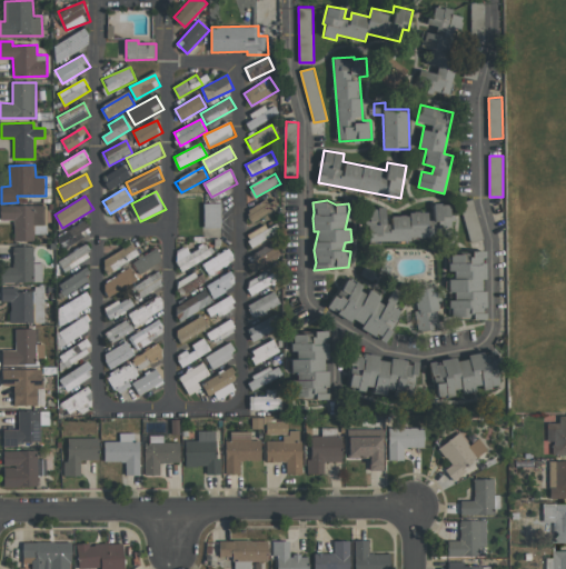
[(472,243),(484,240),(473,200),(460,203),(472,243)]
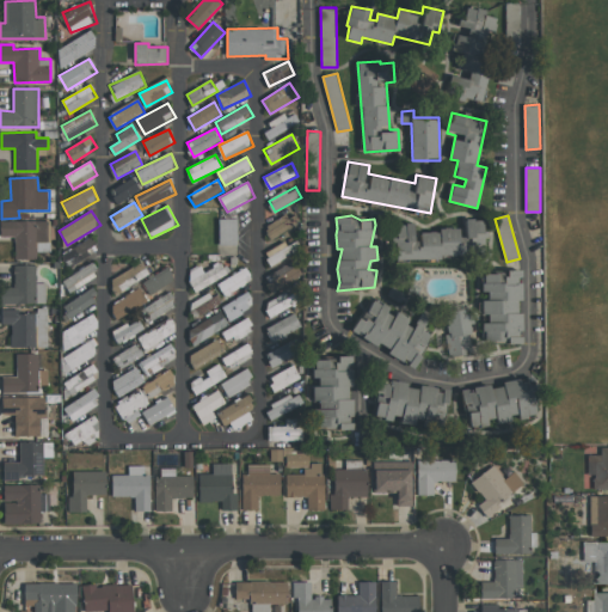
[(238,218),(219,219),(220,246),(239,245),(238,218)]
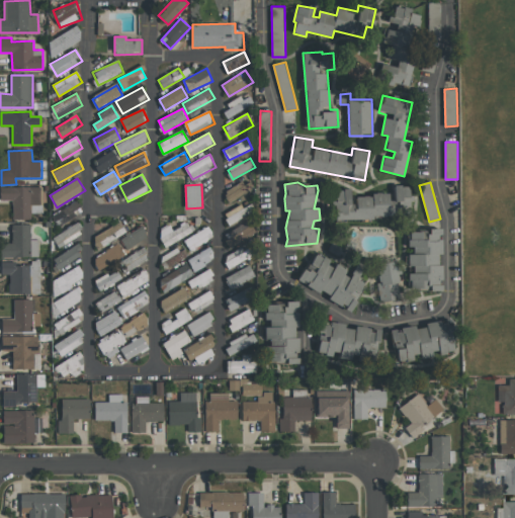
[(13,220),(32,219),(32,212),(44,212),(43,186),(1,187),(2,200),(13,199),(13,220)]
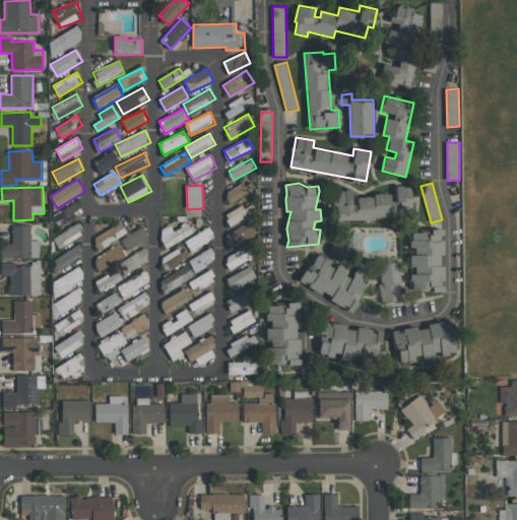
[(338,218),(412,218),(412,187),(394,187),(394,194),(375,194),(375,197),(354,197),(354,190),(338,190),(338,218)]
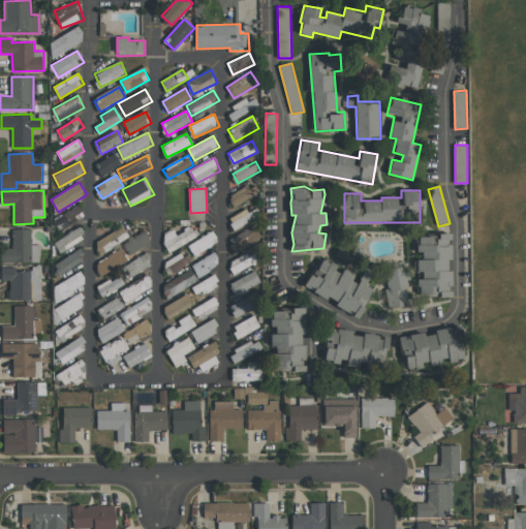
[(59,228),(86,218),(82,207),(55,217),(59,228)]
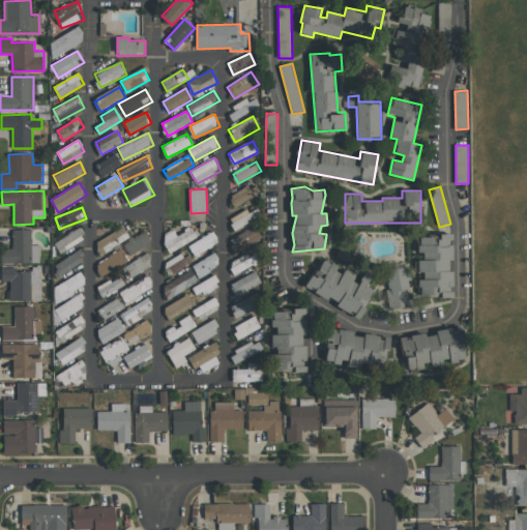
[(236,230),(262,215),(258,208),(250,212),(247,209),(230,218),(236,230)]
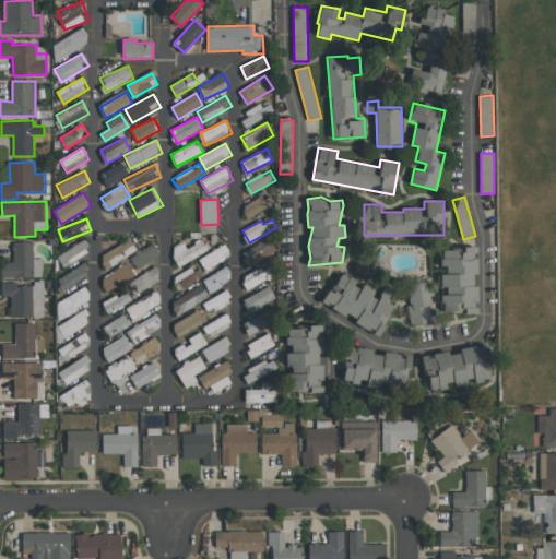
[(250,268),(278,250),(269,237),(241,254),(250,268)]
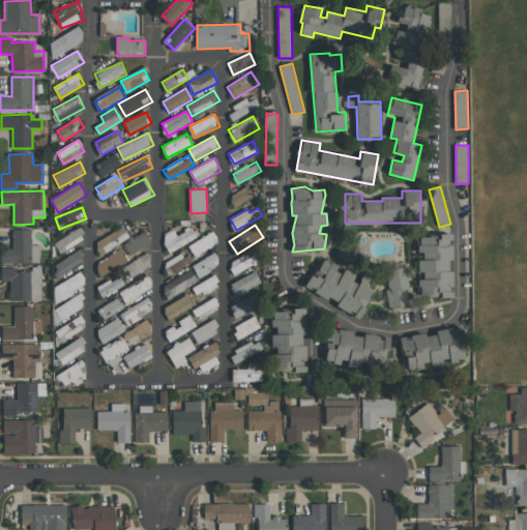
[(130,238),(123,227),(94,243),(100,255),(130,238)]
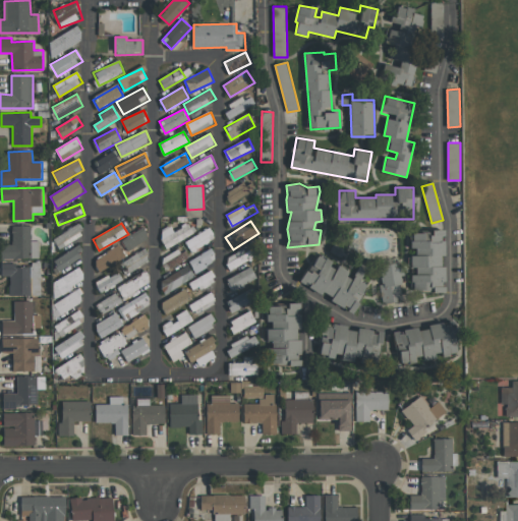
[(174,230),(171,225),(159,231),(167,247),(194,234),(189,223),(174,230)]
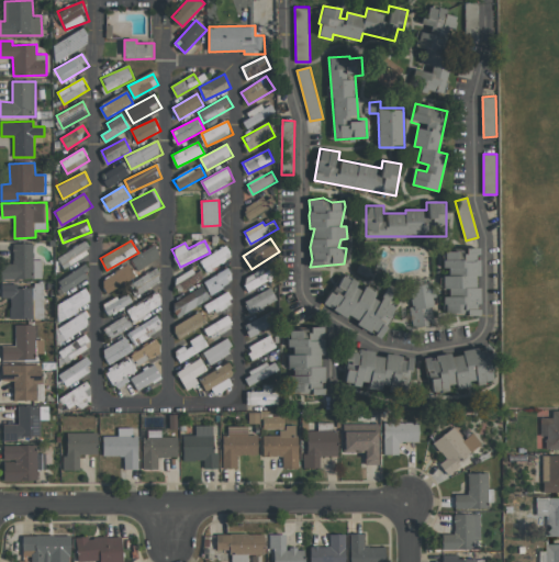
[(91,254),(85,242),(58,257),(64,269),(91,254)]
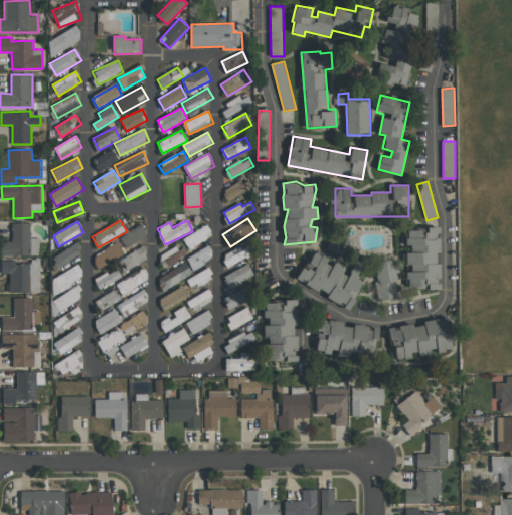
[(3,255),(39,254),(39,237),(31,238),(31,222),(12,223),(13,241),(2,241),(3,255)]
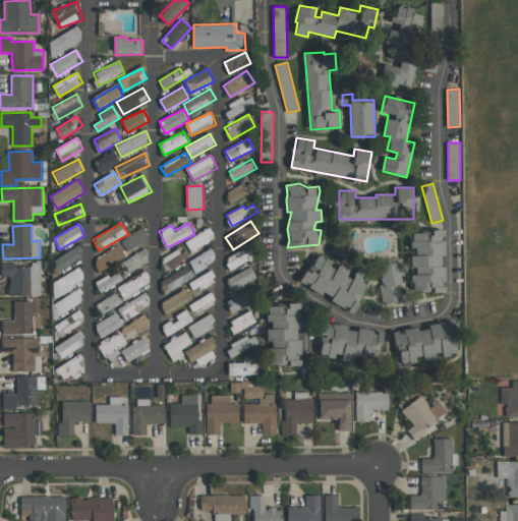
[(122,239),(127,250),(151,238),(145,227),(122,239)]
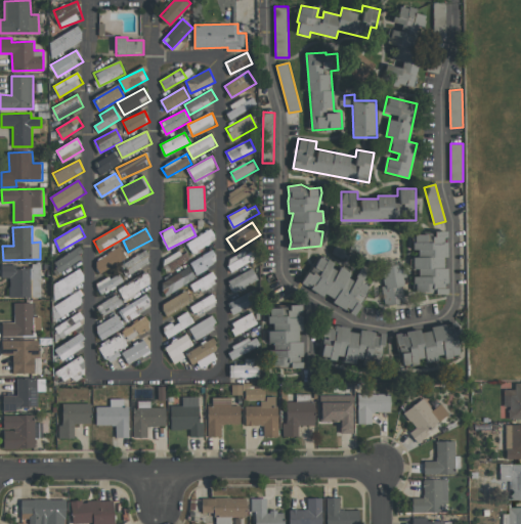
[(186,242),(191,253),(217,241),(212,230),(186,242)]
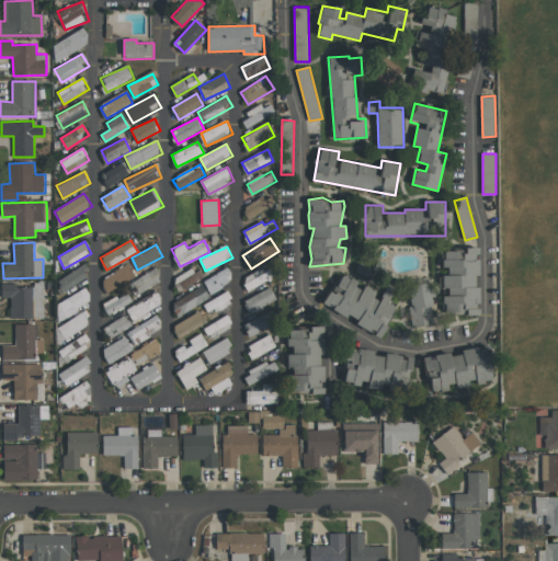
[(481,311),(476,275),(481,274),(477,247),(465,249),(466,258),(458,259),(457,250),(444,252),(446,275),(442,275),(444,288),(450,287),(451,296),(444,297),(446,316),(481,311)]
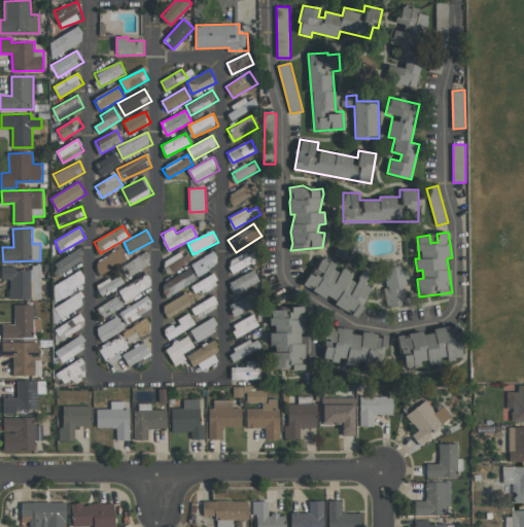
[(101,275),(128,260),(121,248),(95,262),(101,275)]
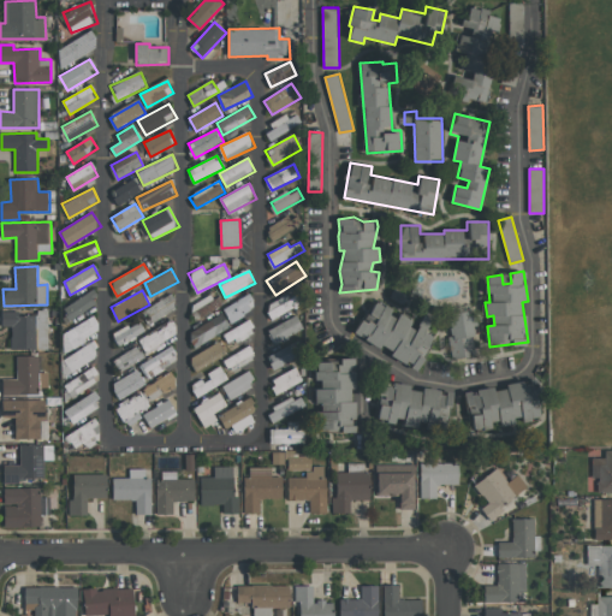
[(70,321),(100,302),(93,291),(63,309),(70,321)]
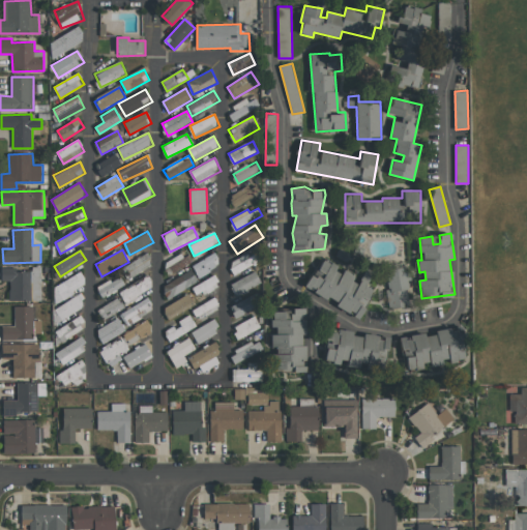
[(154,264),(147,253),(122,269),(129,281),(154,264)]
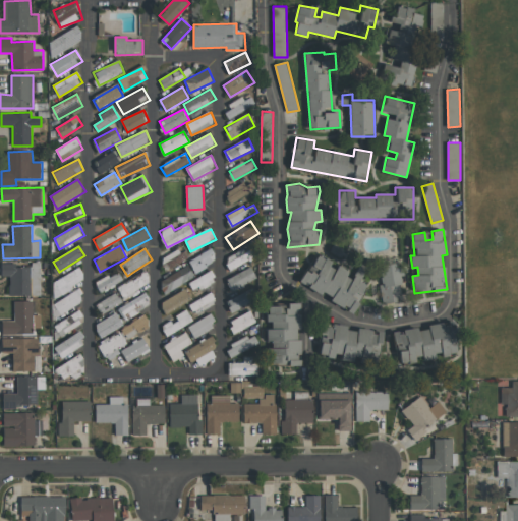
[(167,271),(187,258),(181,248),(161,259),(167,271)]
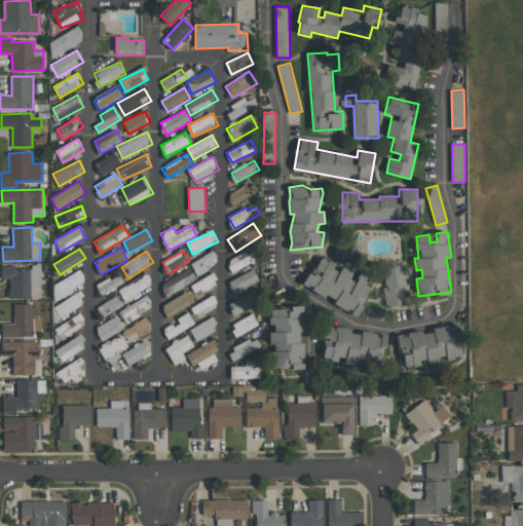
[(197,275),(221,262),(214,251),(191,263),(197,275)]
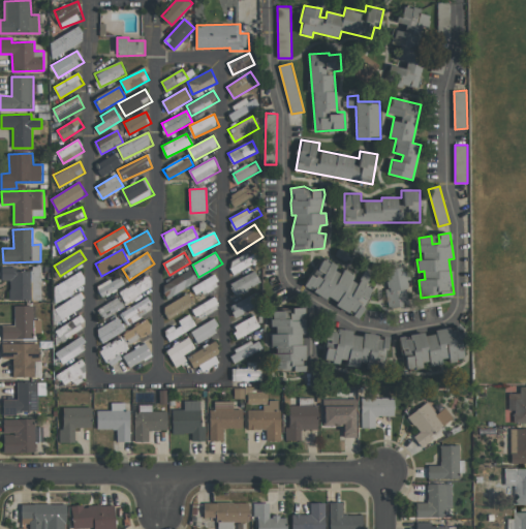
[(235,273),(256,263),(250,252),(229,261),(235,273)]
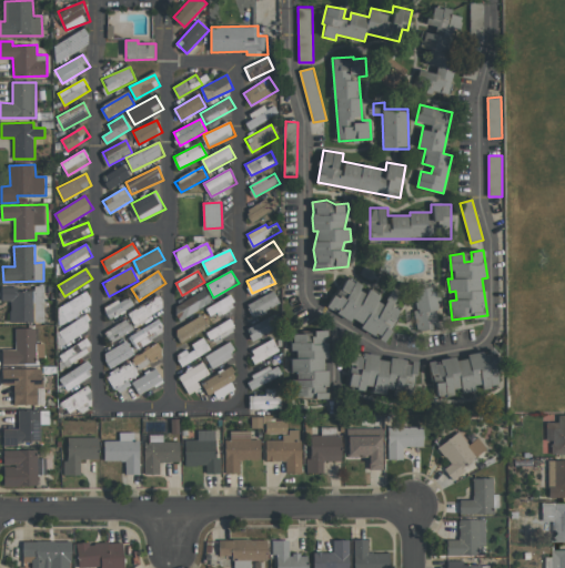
[(386,342),(401,311),(394,307),(400,294),(392,291),(387,301),(362,288),(363,285),(345,276),(330,310),(363,325),(361,330),(386,342)]
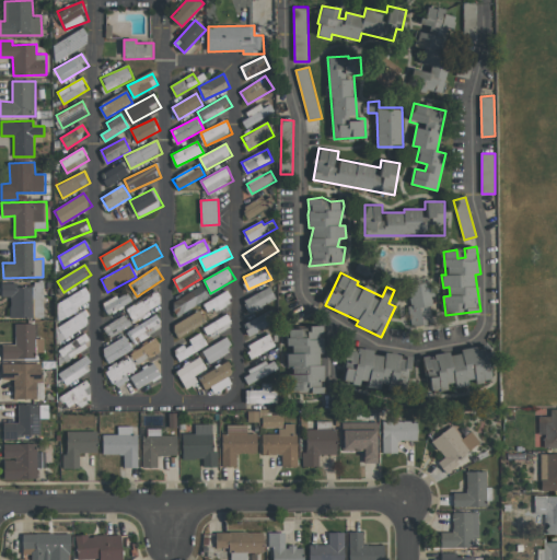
[(407,280),(414,326),(433,324),(427,277),(407,280)]
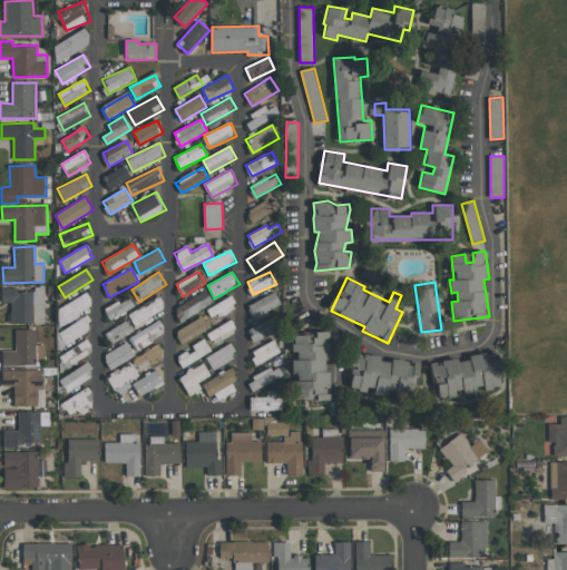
[(3,287),(2,302),(11,302),(11,323),(37,323),(38,316),(45,317),(46,287),(35,287),(35,292),(19,292),(19,288),(3,287)]
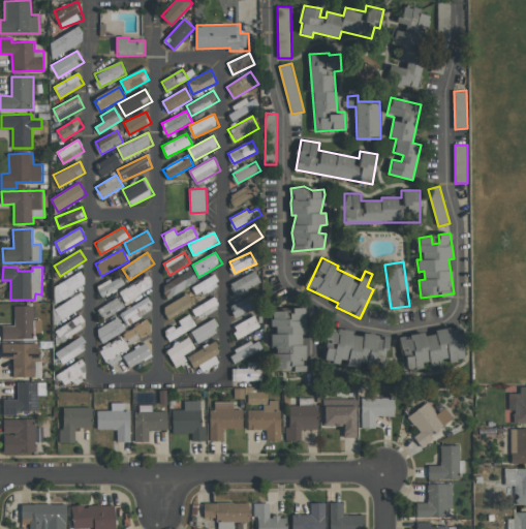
[(193,271),(162,287),(167,298),(198,281),(193,271)]
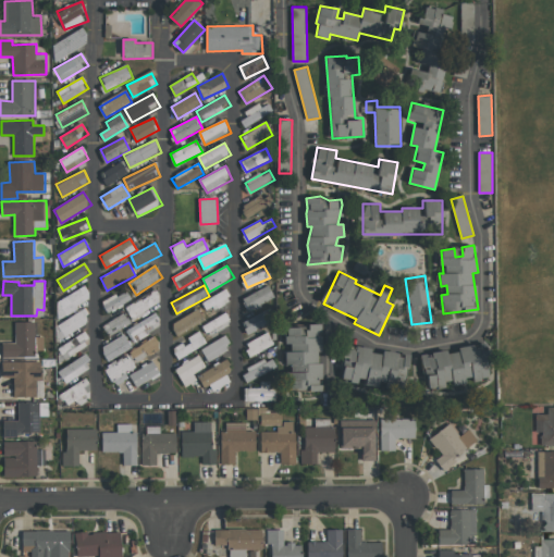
[(243,297),(248,310),(275,299),(270,286),(243,297)]
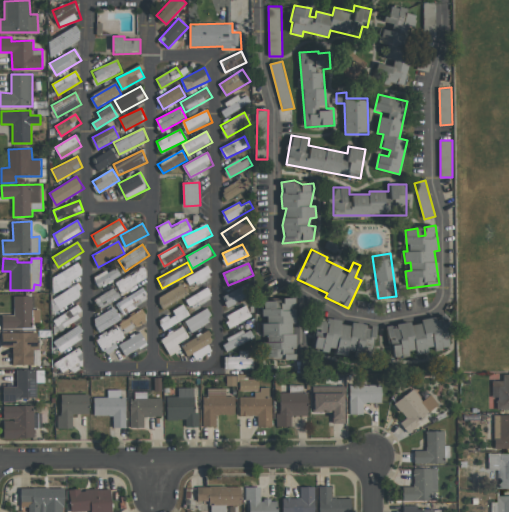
[(84,277),(79,264),(49,277),(55,290),(84,277)]
